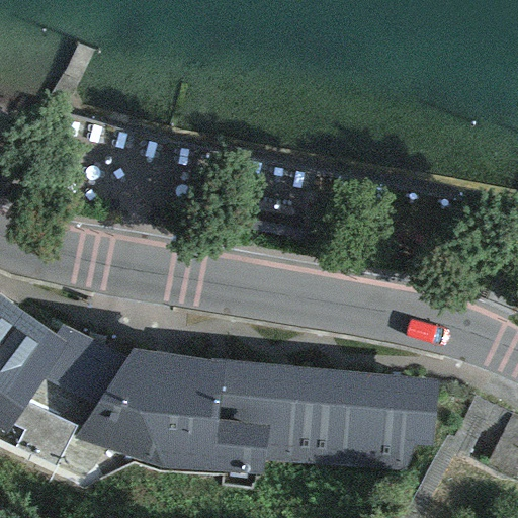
[(77,179),(128,185),(137,120),(85,114),(77,179)]
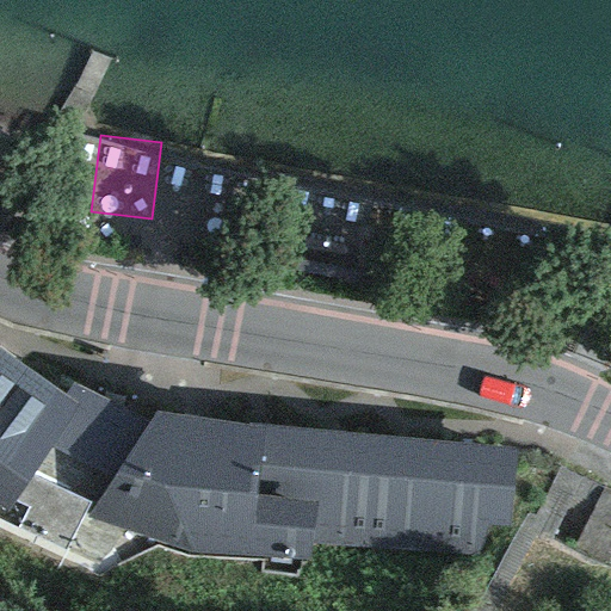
[(295,246),(301,171),(193,161),(186,238),(295,246)]
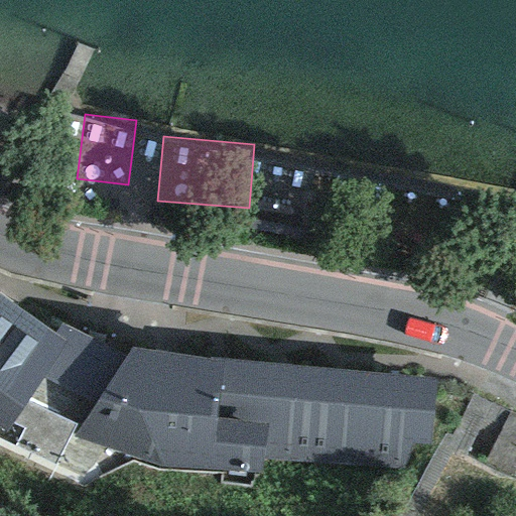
[(262,155),(247,223),(299,234),(313,166),(262,155)]
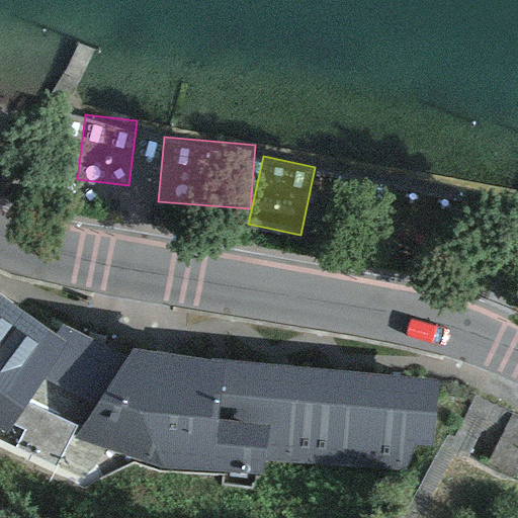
[(54,335),(0,294),(0,429),(5,433),(40,379),(65,343),(54,335)]
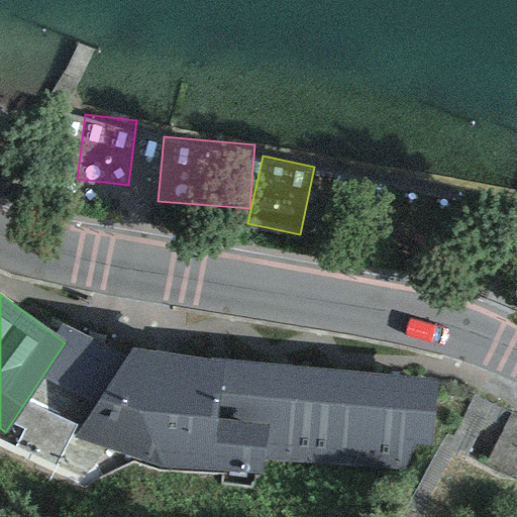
[(88,401),(111,352),(62,325),(54,334),(65,342),(40,379),(88,401)]
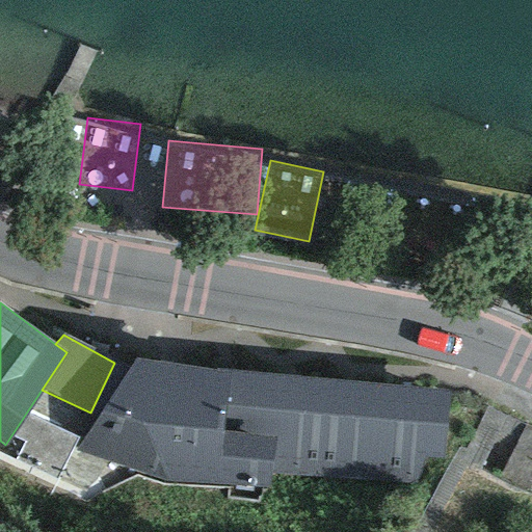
[(230,371),(136,360),(75,451),(162,482),(268,488),(268,474),(419,485),(420,459),(443,460),(449,391),(230,371)]
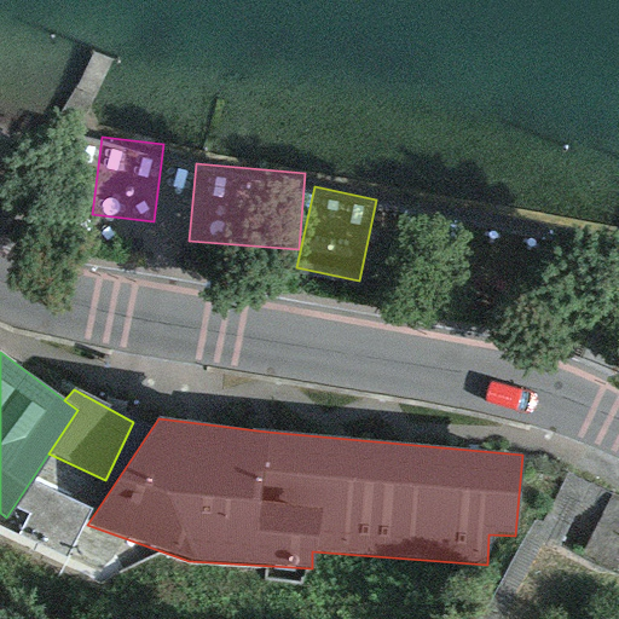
[(618,580),(618,502),(566,479),(537,543),(577,561),(618,580)]
